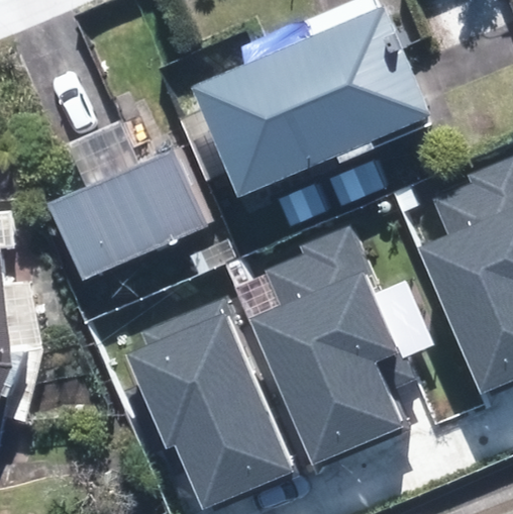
[(352,0),(259,37),(266,56),(218,75),(265,191),(274,188),(290,228),(400,185),(381,136),(465,103),(451,71),(422,0),(352,0)]
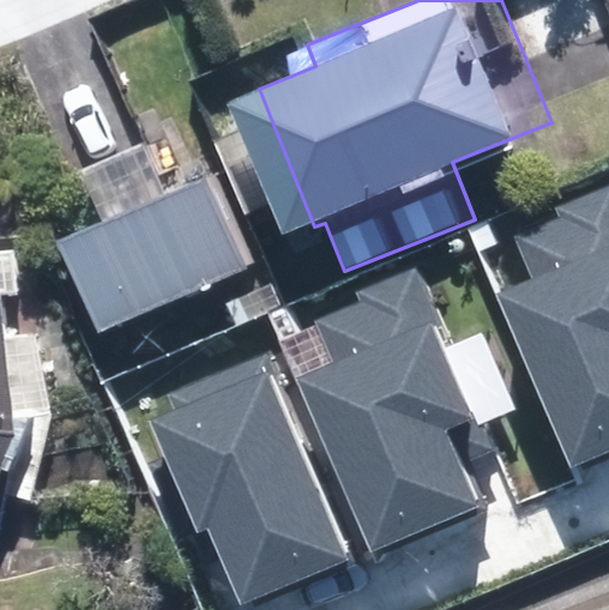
[(227,164),(203,174),(197,158),(184,163),(172,137),(101,164),(97,167),(116,213),(79,229),(118,322),(266,263),(227,164)]
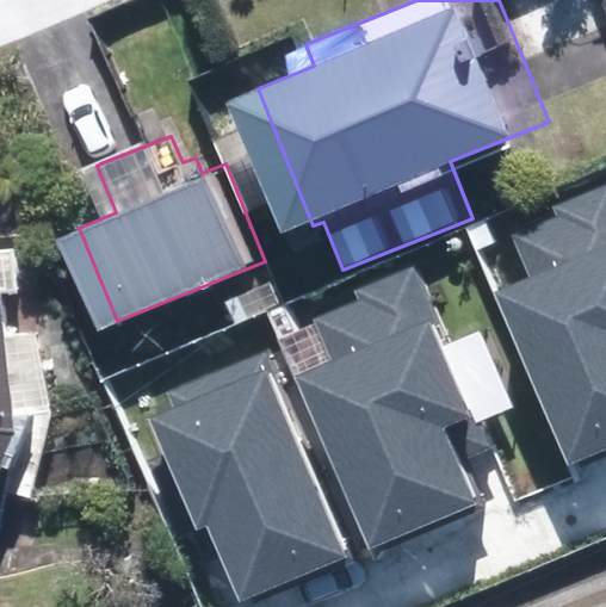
[(605,184),(546,209),(549,217),(509,234),(530,282),(495,296),(563,458),(605,440),(605,184)]
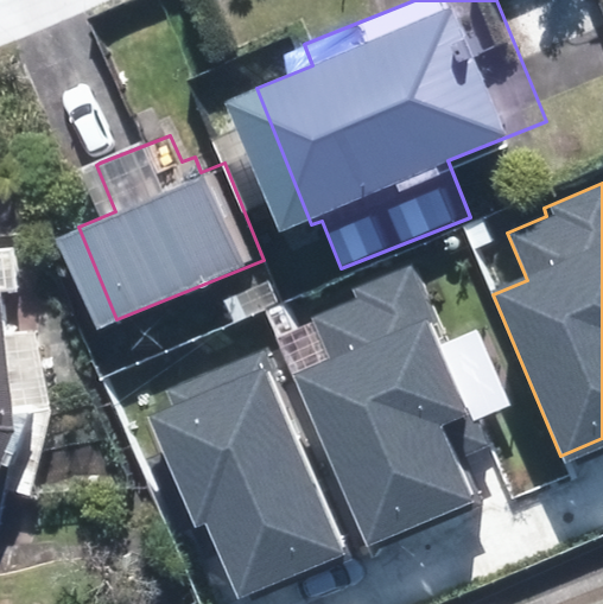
[(0,517),(40,421),(23,208),(0,209),(0,517)]
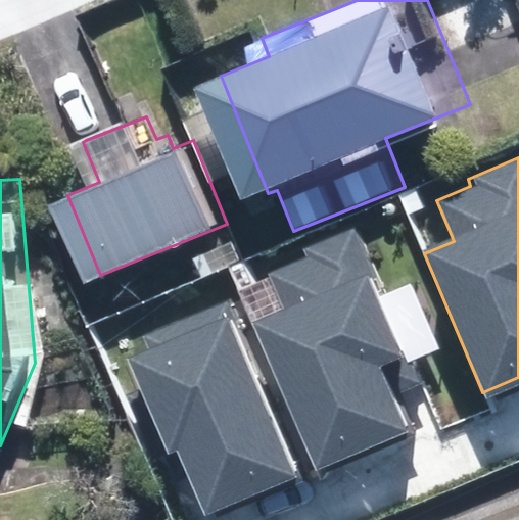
[(254,327),(315,465),(396,429),(382,397),(412,385),(370,288),(379,284),(354,226),(295,251),(299,262),(267,277),(283,315),(254,327)]
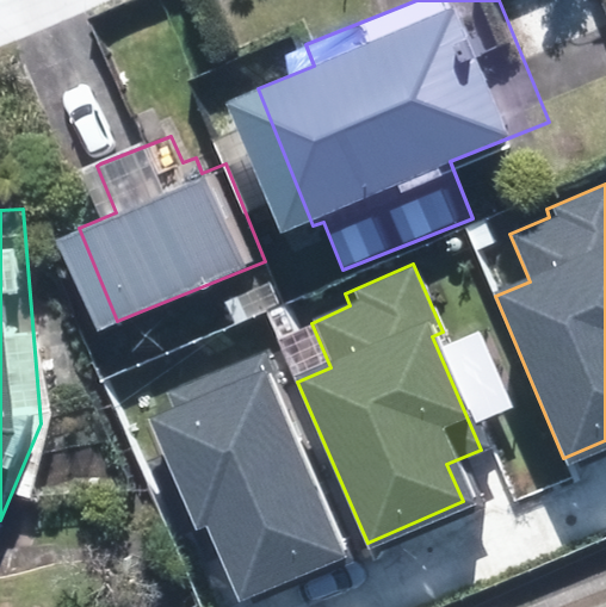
[(351,562),(270,353),(162,395),(169,414),(149,422),(192,530),(199,526),(229,606),(236,606),(351,562)]
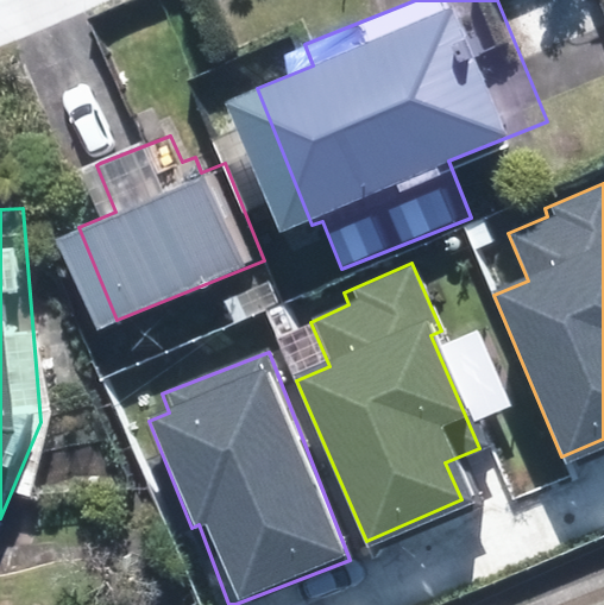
All buildings are outlined.
